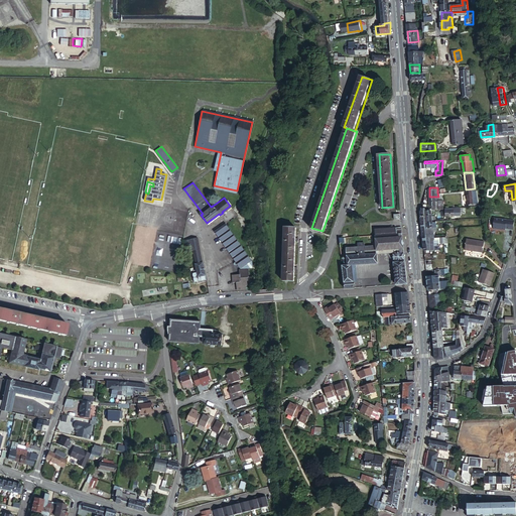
[(478,203),(476,188),(475,188),(466,189),(468,203),(475,202),(475,204),(478,203)]
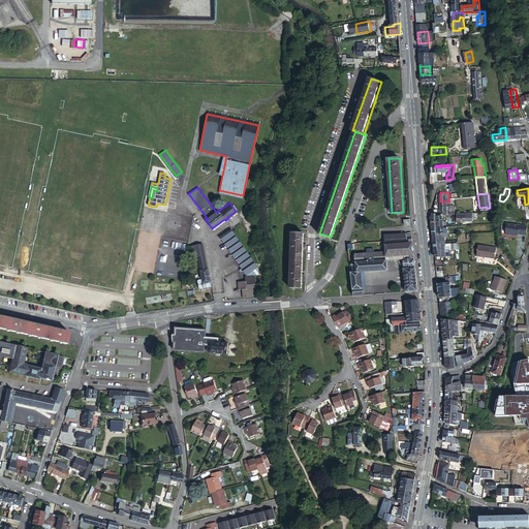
[(447,215),(449,214),(449,205),(449,201),(442,201),(440,201),(441,210),(446,210),(447,215)]
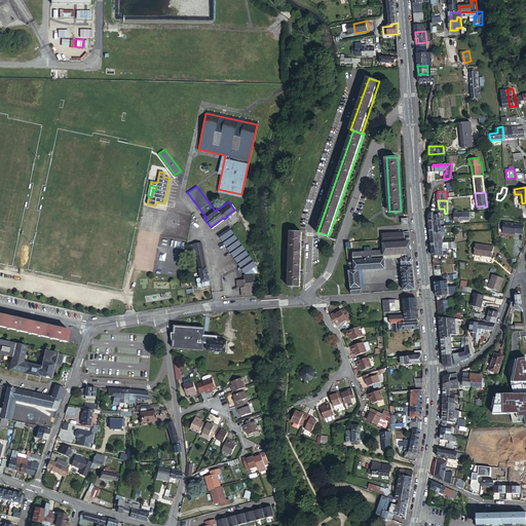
[(455,215),(455,219),(457,219),(470,219),(470,211),(456,212),(455,212),(455,215)]
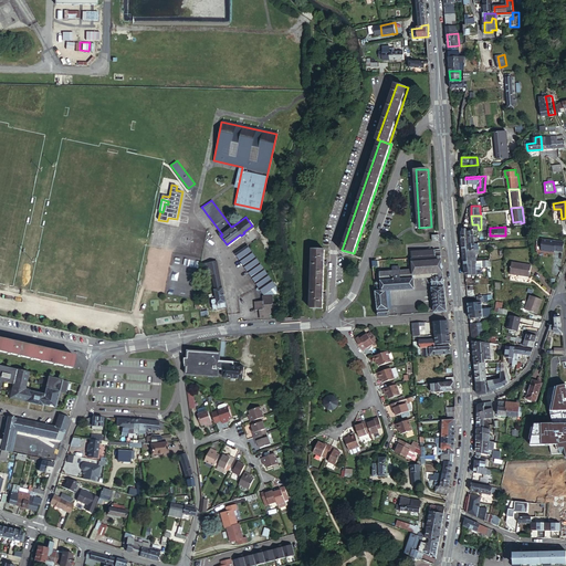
[(463,243),(463,244),(475,243),(475,242),(474,236),(462,237),(463,243)]
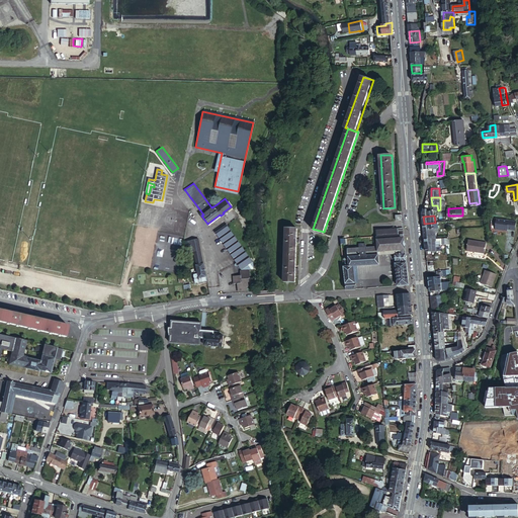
[(497,229),(508,229),(508,228),(515,229),(516,220),(498,218),(497,229)]
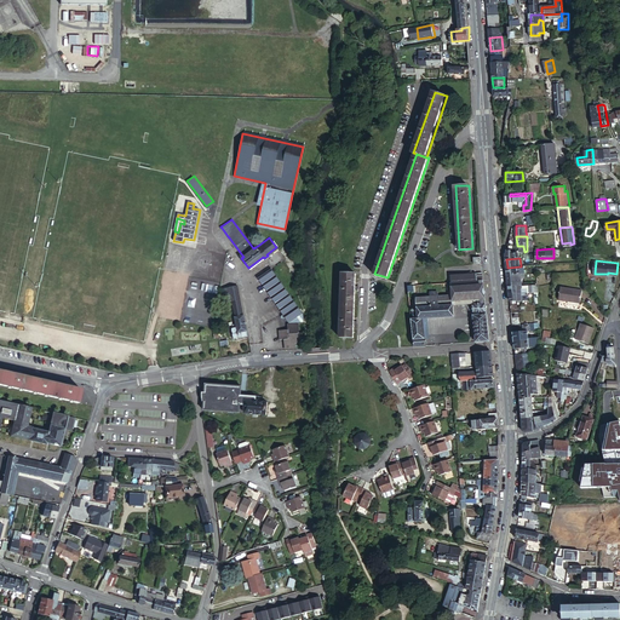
[(300,310),(268,267),(256,275),(288,319),(303,319),(300,310)]
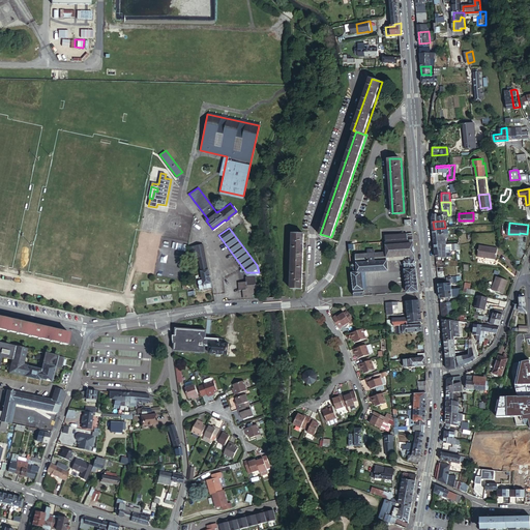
[(408,233),(408,232),(386,234),(386,241),(409,239),(409,235),(408,233)]
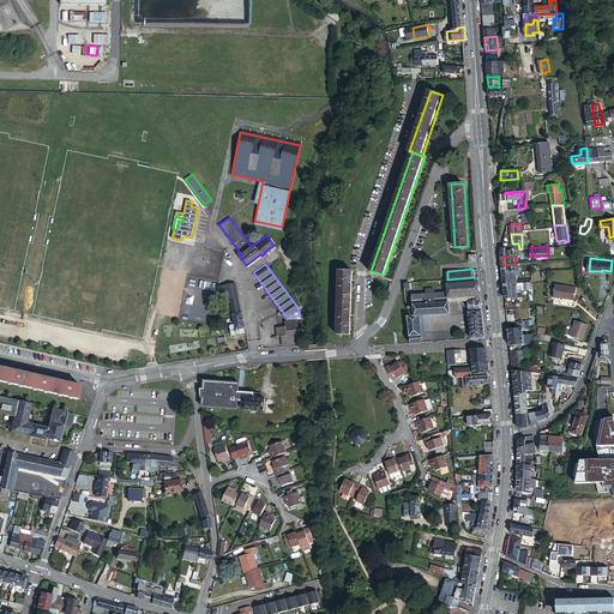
[(354,271),(339,270),(338,333),(350,335),(354,271)]
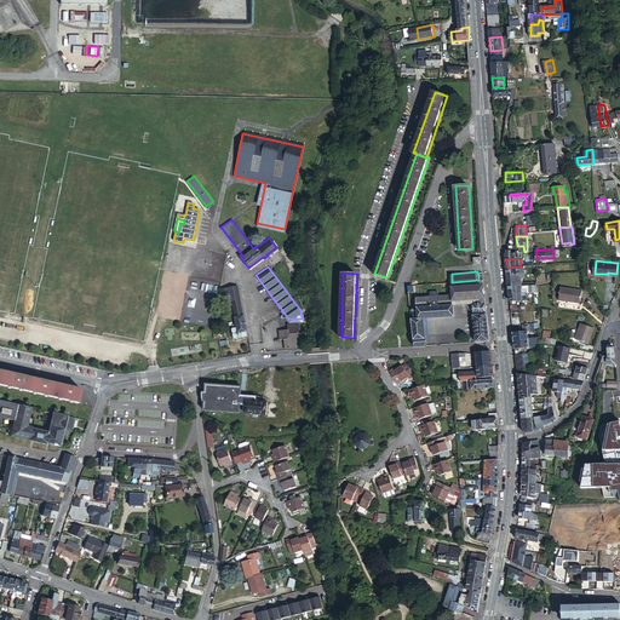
[(507,275),(509,283),(516,282),(516,285),(523,283),(522,282),(522,277),(522,274),(507,275)]
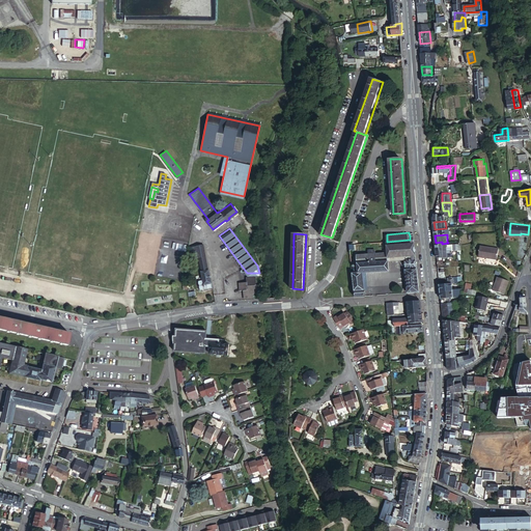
[(404,259),(417,258),(416,252),(415,239),(410,240),(387,242),(388,247),(388,252),(389,260),(391,260),(404,259)]
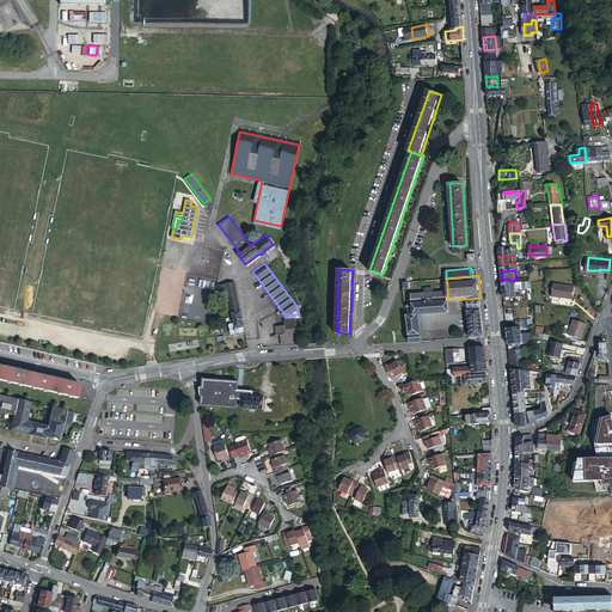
[(512,295),(515,295),(518,295),(522,295),(522,291),(522,288),(531,288),(531,282),(531,281),(519,281),(518,281),(518,280),(516,280),(509,281),(510,288),(512,295)]
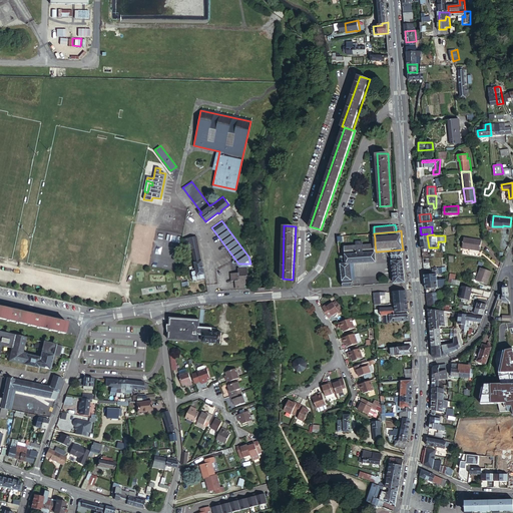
[(192,280),(204,278),(196,235),(184,238),(187,252),(189,252),(190,255),(193,254),(195,266),(190,267),(192,280)]
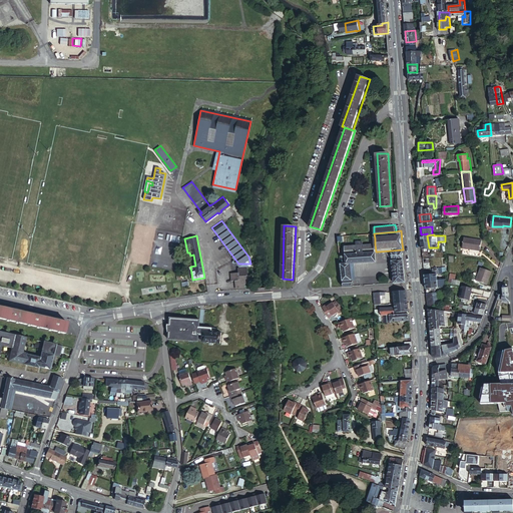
[(477,247),(478,245),(479,238),(462,235),(460,246),(467,247),(467,245),(477,247)]
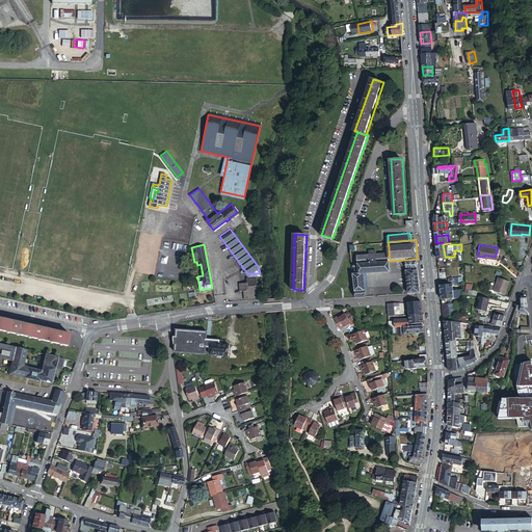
[(364,272),(368,272),(391,270),(390,261),(389,253),(376,254),(376,249),(369,250),(370,255),(357,256),(360,273),(364,272)]
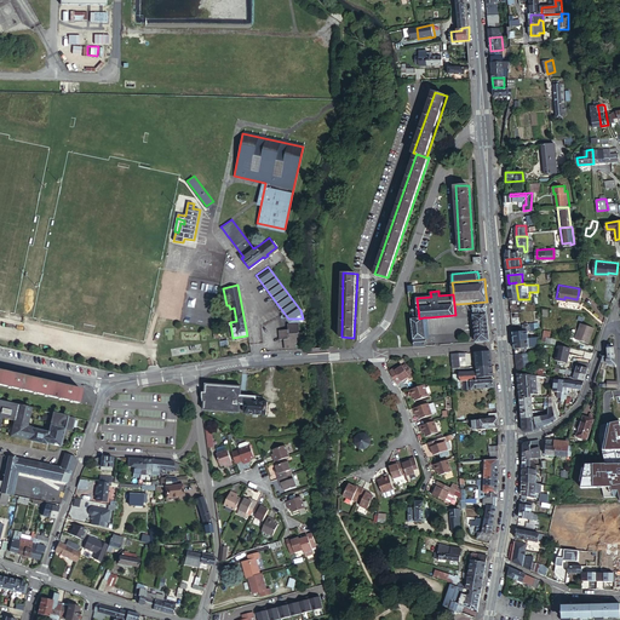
[(474,314),(488,313),(487,302),(472,303),(474,314)]
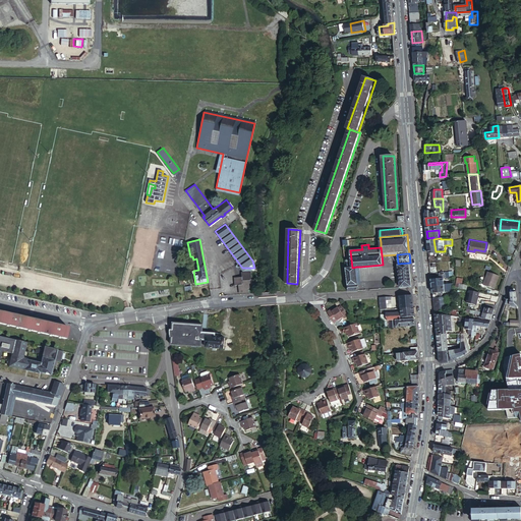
[(439,277),(437,262),(436,262),(431,262),(429,262),(431,278),(439,277)]
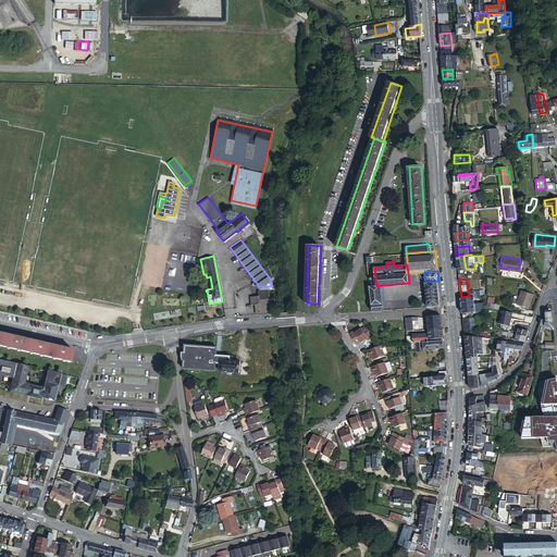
[(429,307),(441,306),(438,281),(425,282),(426,287),(429,307)]
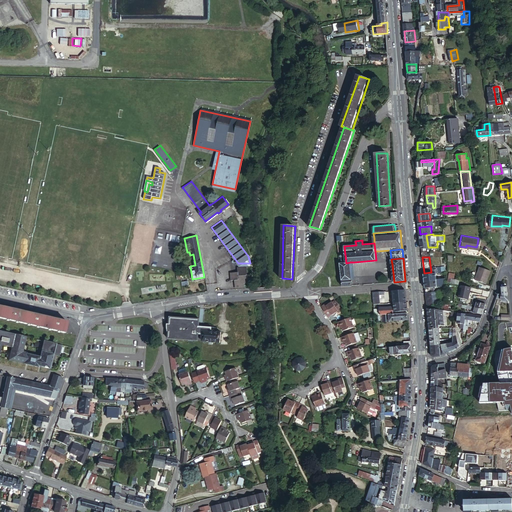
[(340,263),(342,286),(352,285),(352,279),(350,262),(346,263),(340,263)]
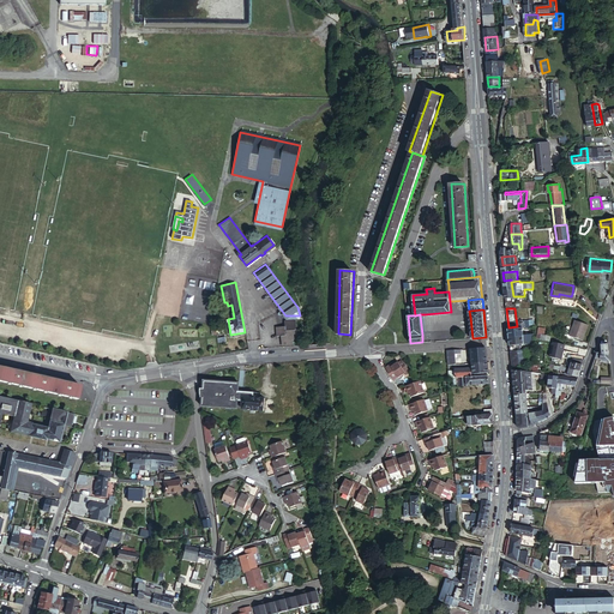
[(294,319),(284,319),(284,324),(276,325),(276,335),(282,333),(282,343),(294,342),(294,338),(300,338),(299,329),(295,329),(294,319)]
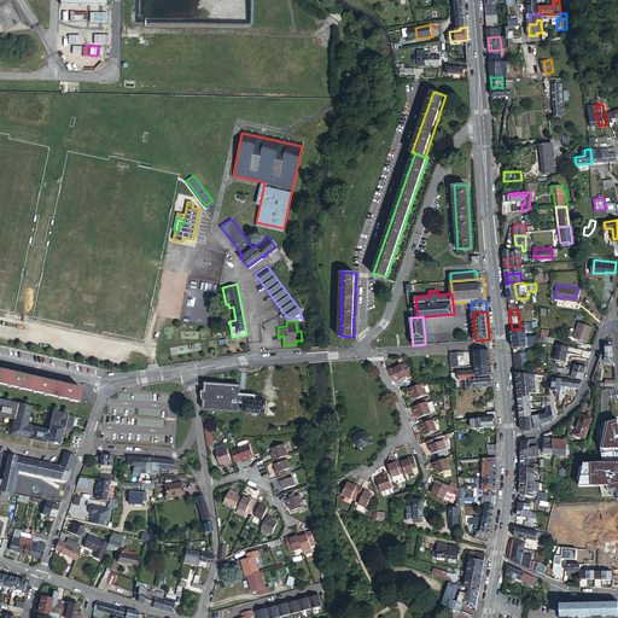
[(576,322),(573,339),(586,342),(589,325),(576,322)]
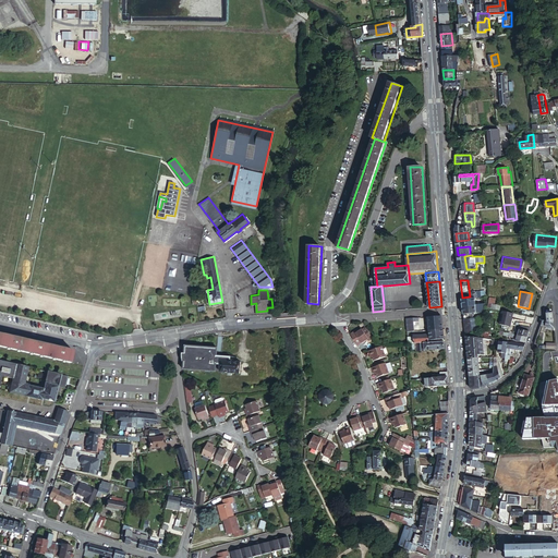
[(463,314),(470,313),(477,312),(476,303),(475,298),(472,298),(462,299),(463,314)]
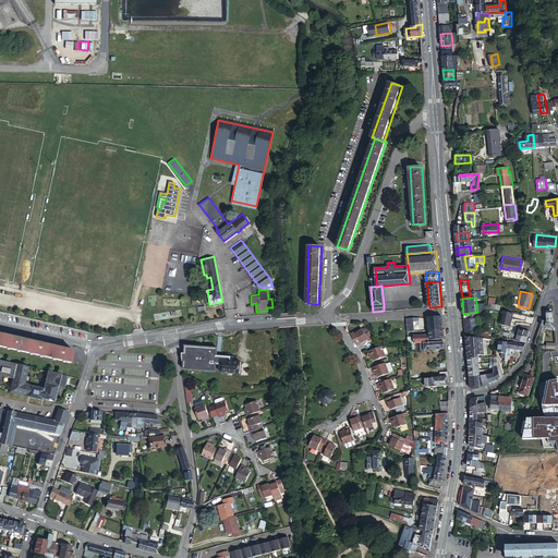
[(486,311),(485,302),(481,302),(476,303),(477,312),(484,312),(486,311)]
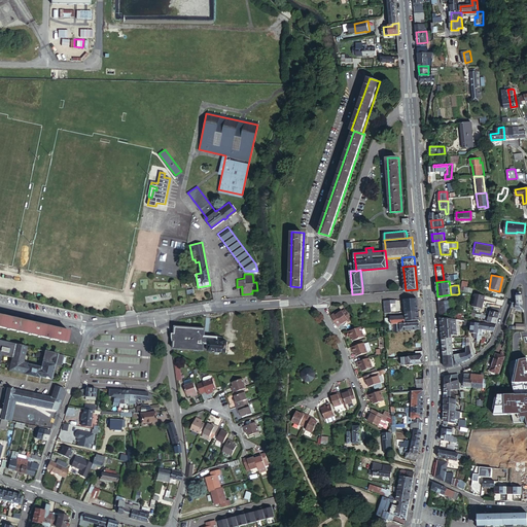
[(486,295),(476,293),(473,306),(482,307),(483,306),(486,295)]
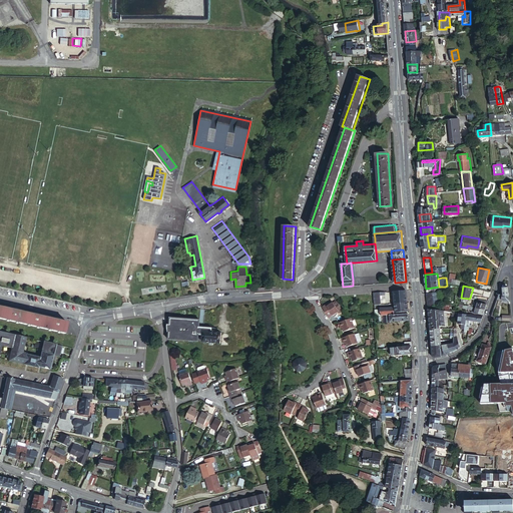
[(396,303),(408,302),(407,291),(395,291),(395,293),(395,294),(396,300),(396,303)]
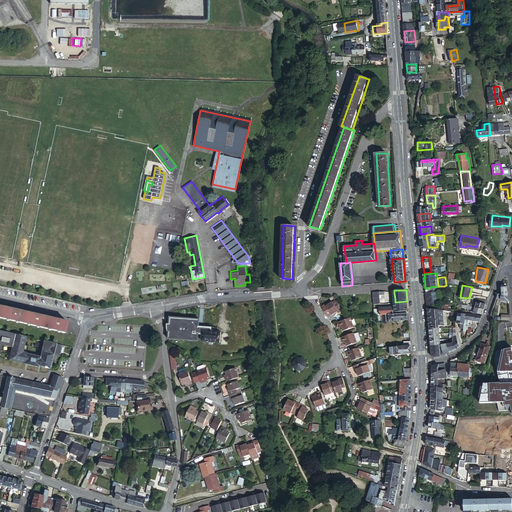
[(384,294),(384,291),(373,292),(374,303),(376,303),(381,302),(380,294),(384,294)]
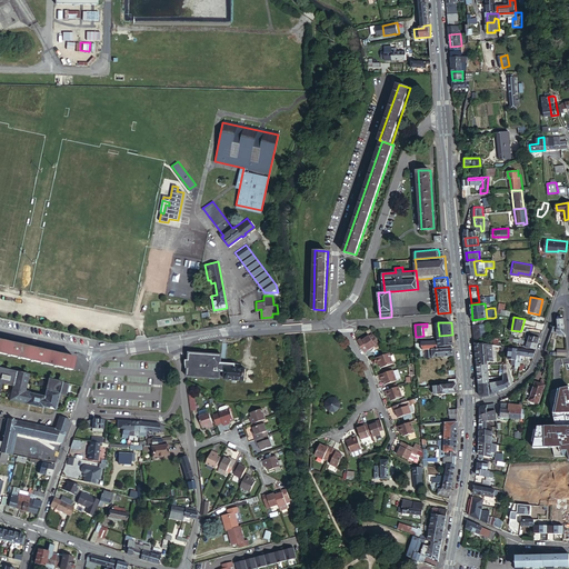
[(473,325),(475,340),(488,338),(486,323),(473,325)]
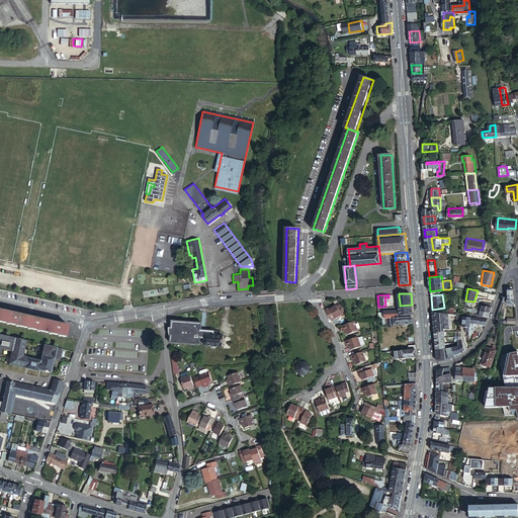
[(481,310),(491,312),(492,309),(493,307),(493,304),(483,301),(483,305),(482,305),(481,310)]
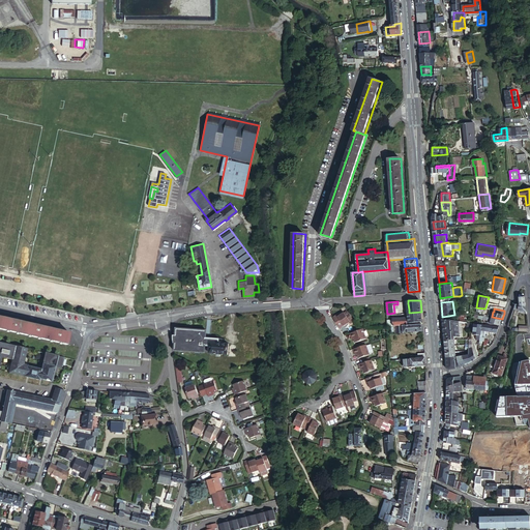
[(336,313),(332,316),(341,327),(344,325),(345,325),(350,321),(352,323),(355,321),(348,310),(345,312),(344,311),(337,315),(336,313)]
